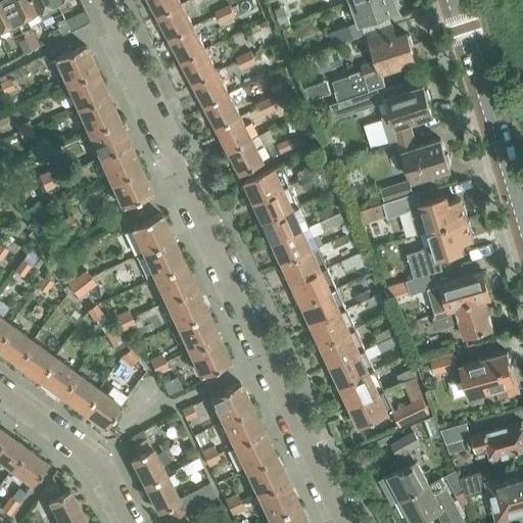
[(0,0),(0,26),(6,24),(12,36),(21,31),(6,0),(0,0)]
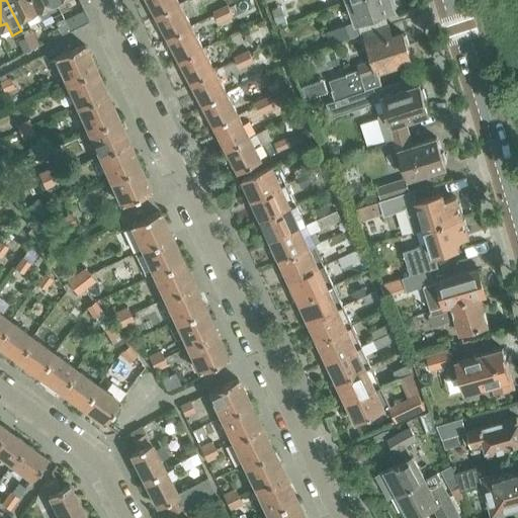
[(6,0),(21,30),(29,26),(29,25),(40,20),(34,9),(30,0),(6,0)]
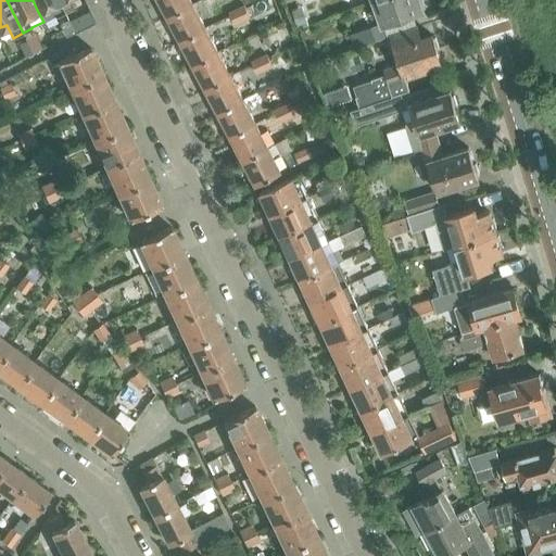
[(33,0),(37,10),(43,22),(54,16),(55,16),(64,12),(59,0),(33,0)]
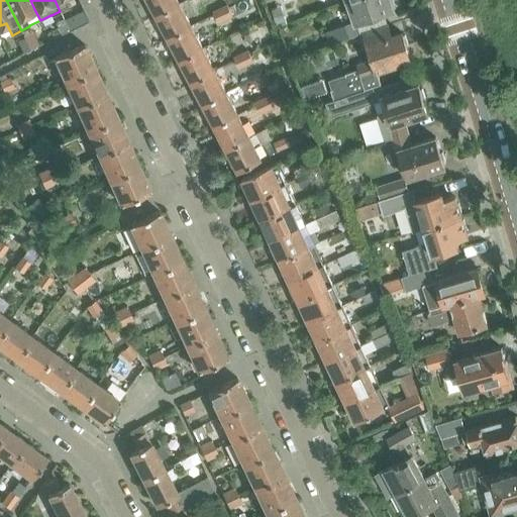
[(55,0),(60,11),(69,7),(65,0),(55,0)]
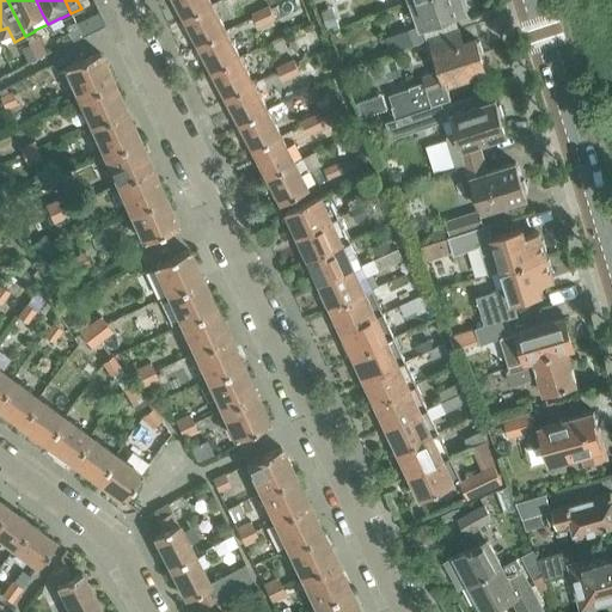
[(176,0),(185,17),(212,4),(209,0),(176,0)]
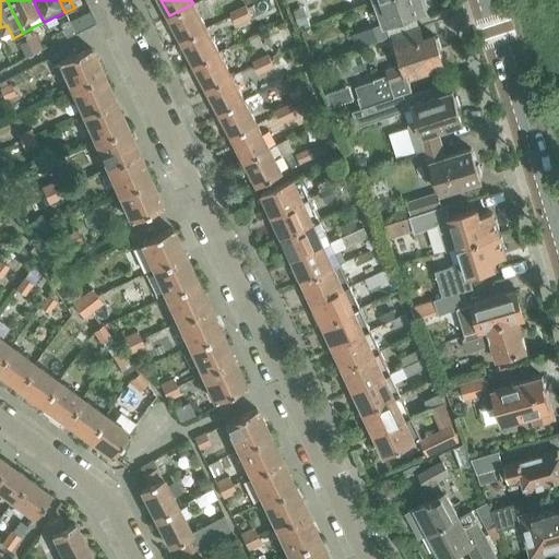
[(352,34),(356,47),(390,36),(387,24),(427,10),(423,0),(377,0),(385,23),(352,34)]
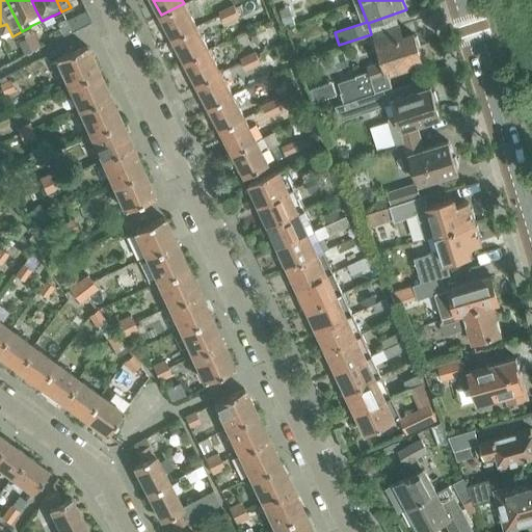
[(161,15),(173,38),(196,26),(184,3),(161,15)]
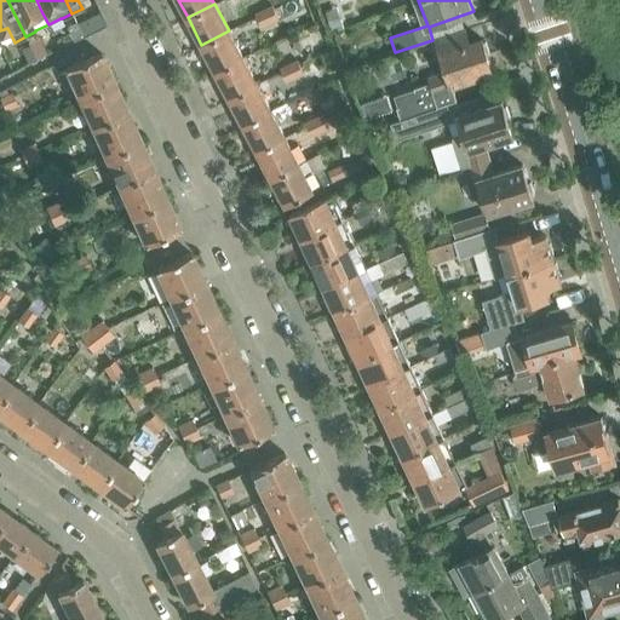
[(259,21),(276,12),(274,5),(256,13),(259,21)]
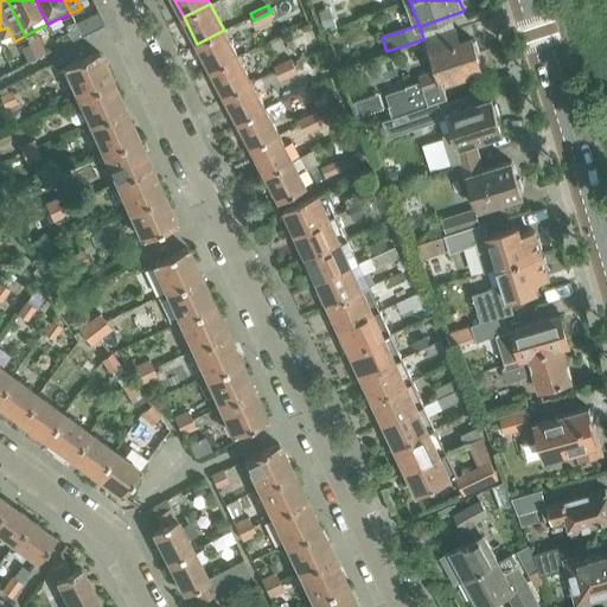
[(104,25),(98,11),(75,23),(82,36),(104,25)]
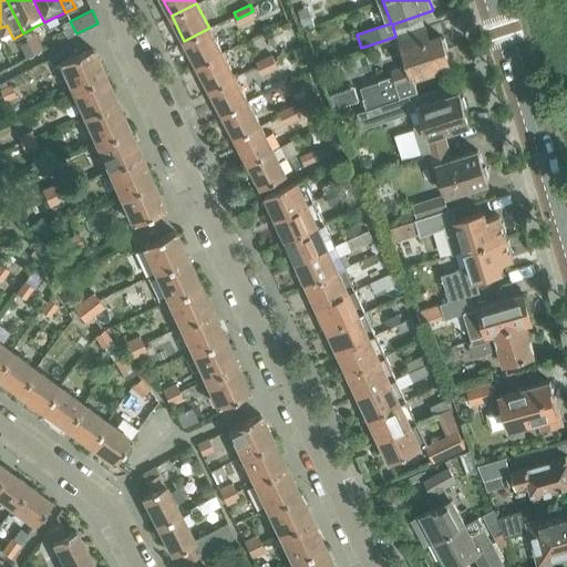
[(240,26),(256,18),(253,11),(237,19),(240,26)]
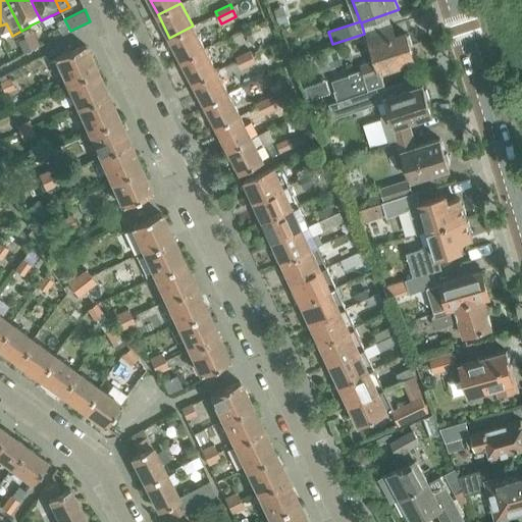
[(332,81),(337,101),(362,93),(378,87),(385,85),(381,72),(405,65),(403,61),(415,58),(411,46),(413,46),(410,35),(408,36),(407,33),(396,36),(393,24),(367,33),(375,59),(360,65),(362,69),(332,81)]
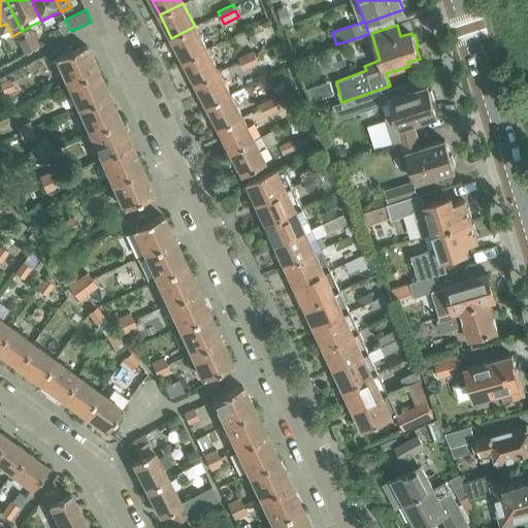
[(207,48),(195,26),(171,38),(184,61),(207,48)]
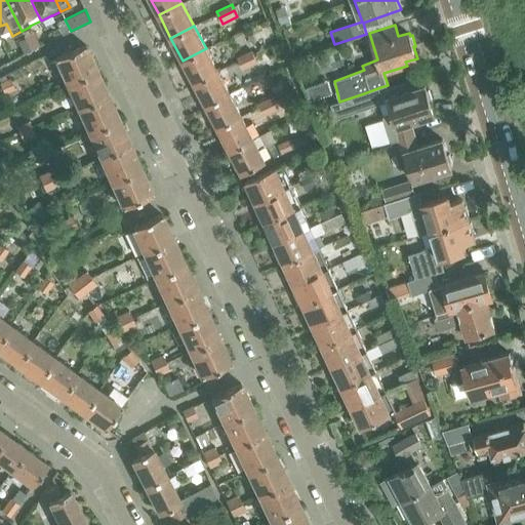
[(272,26),(256,35),(263,45),(278,36),(272,26)]
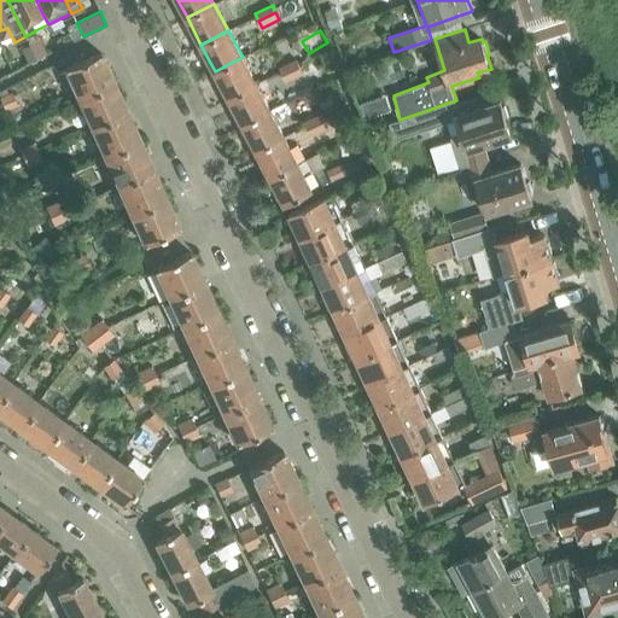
[(115,85),(108,69),(100,52),(65,68),(80,100),(115,85)]
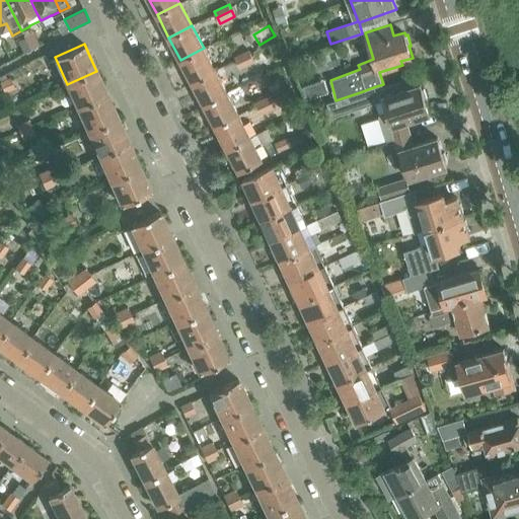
[(180,60),(193,82),(215,70),(204,48),(180,60)]
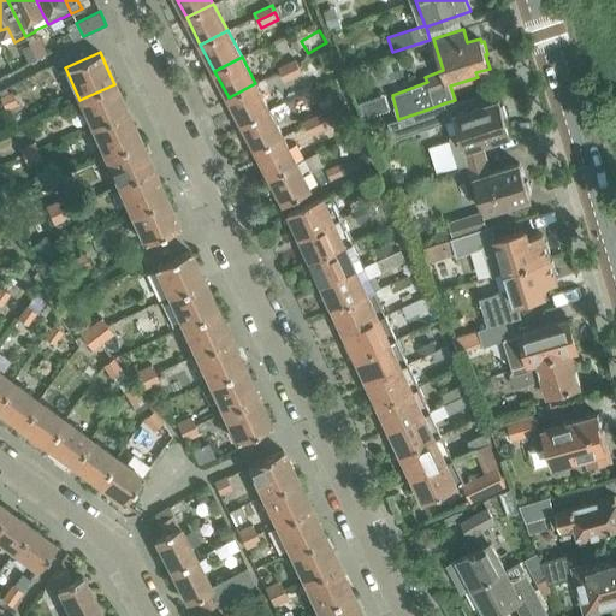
[(282,75),(300,66),(296,59),(278,67),(282,75)]
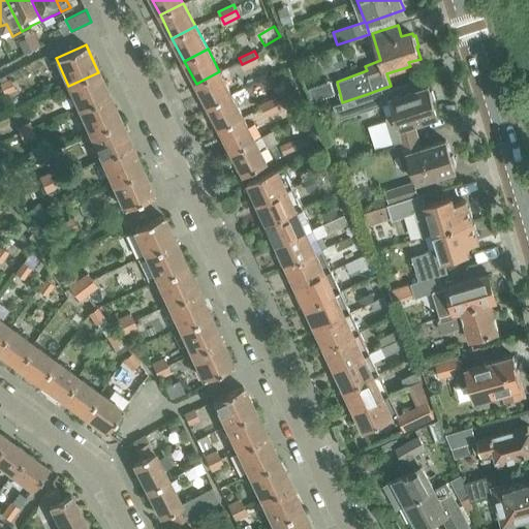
[(245,70),(260,63),(257,57),(242,64),(245,70)]
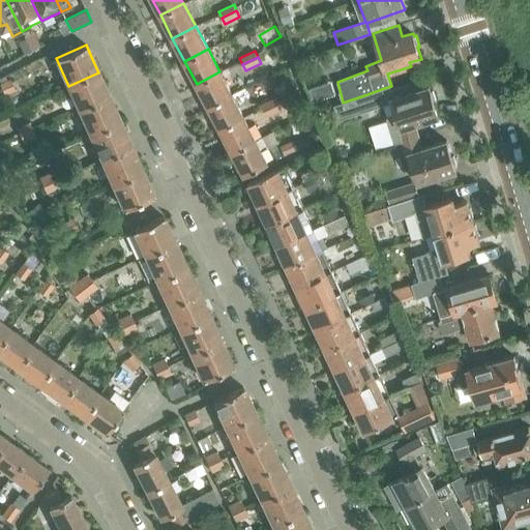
[(232,94),(219,71),(197,84),(208,107),(232,94)]
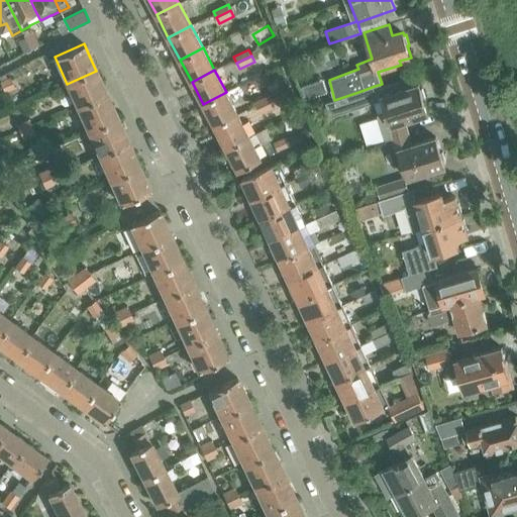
[(105,93),(101,83),(96,71),(67,84),(77,106),(105,93)]
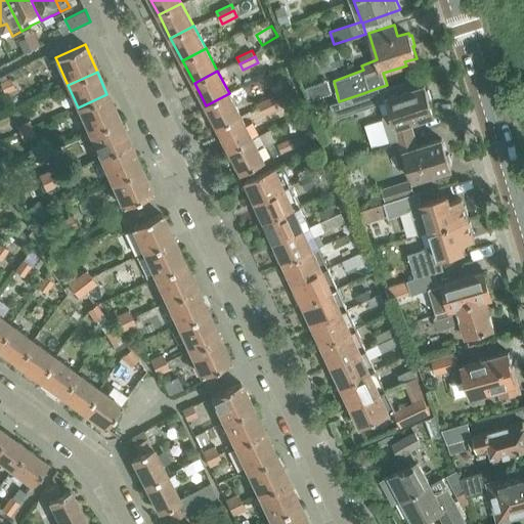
[(15,89),(9,78),(0,82),(5,94),(15,89)]
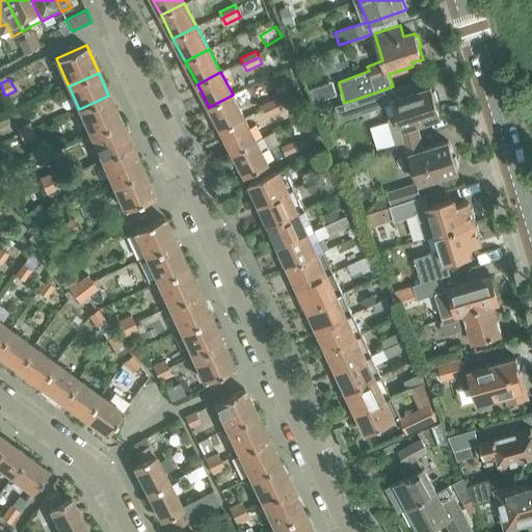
[(396,144),(403,142),(421,137),(417,125),(441,116),(436,102),(439,101),(435,90),(433,91),(431,86),(393,99),(399,116),(388,121),(396,144)]
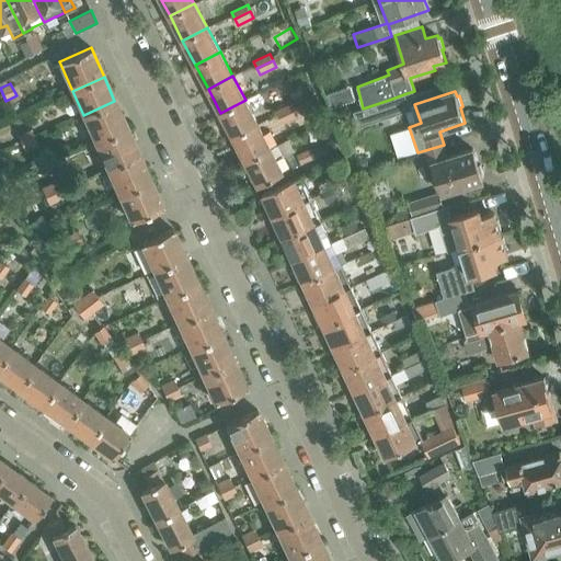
[(259,124),(245,100),(220,113),(233,137),(259,124)]
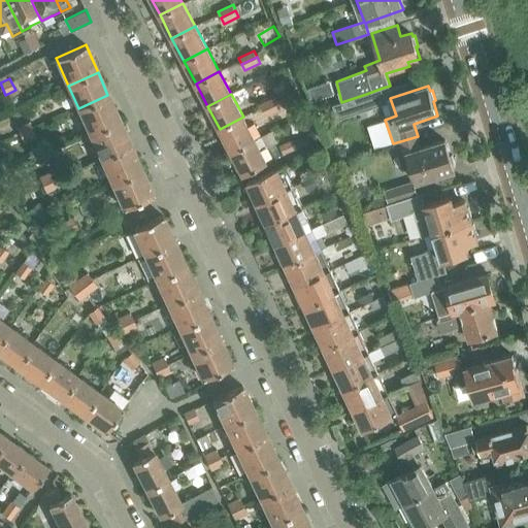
[(120,121),(112,105),(107,95),(78,108),(90,134),(120,121)]
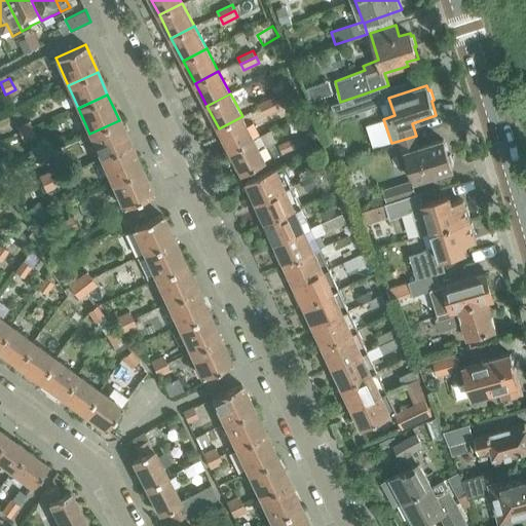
[(262,110),(276,102),(273,97),(259,105),(262,110)]
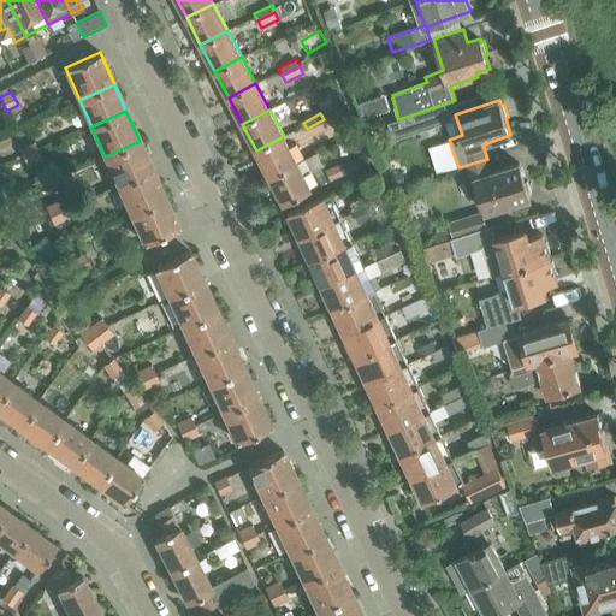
[(311,136),(327,128),(324,119),(307,129),(311,136)]
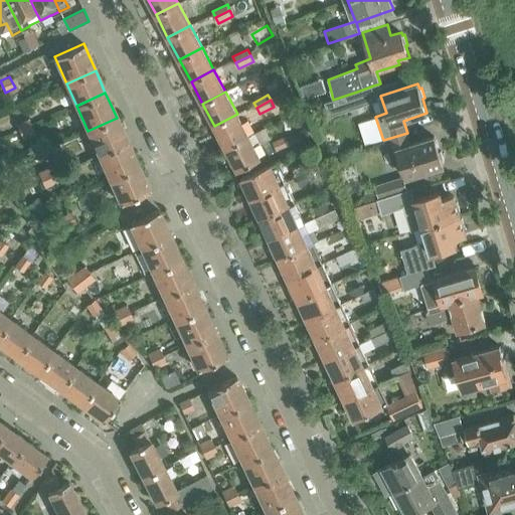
[(248,136),(237,114),(214,126),(226,148),(248,136)]
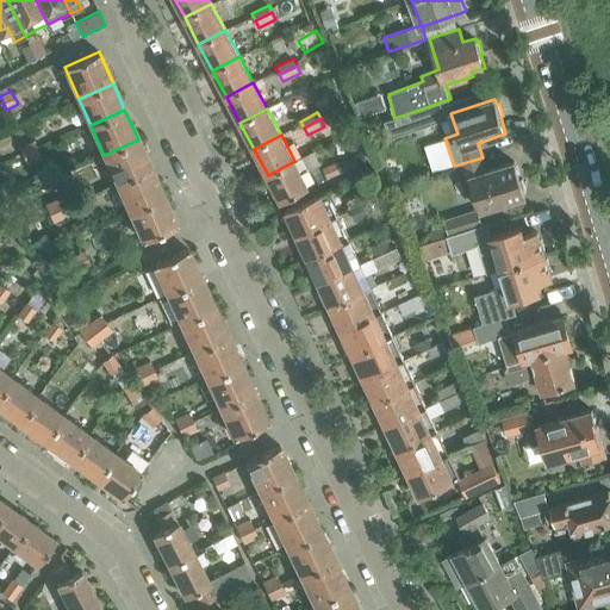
[(38,149),(33,139),(19,147),(24,156),(38,149)]
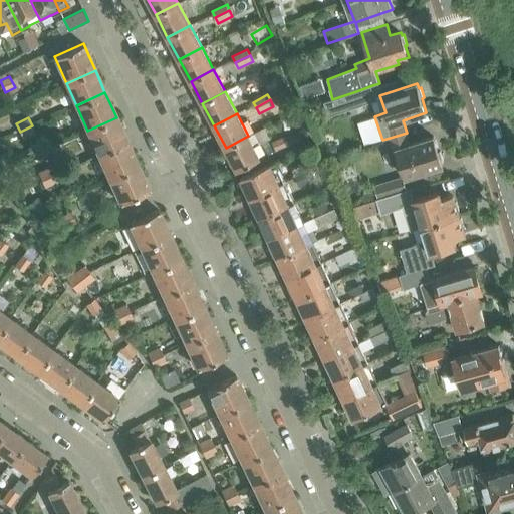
[(126,141),(122,131),(116,117),(87,131),(98,154),(126,141)]
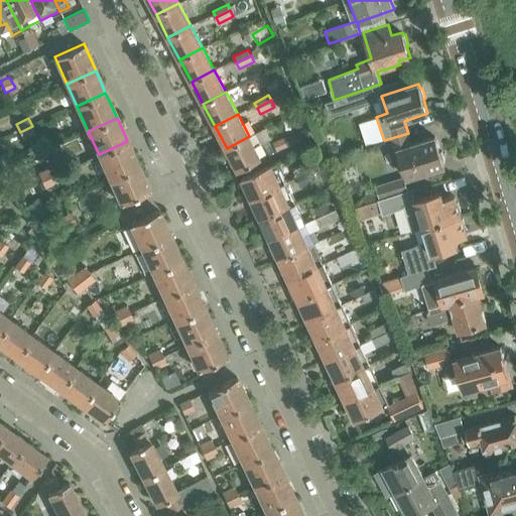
[(35,134),(32,126),(20,132),(23,140),(35,134)]
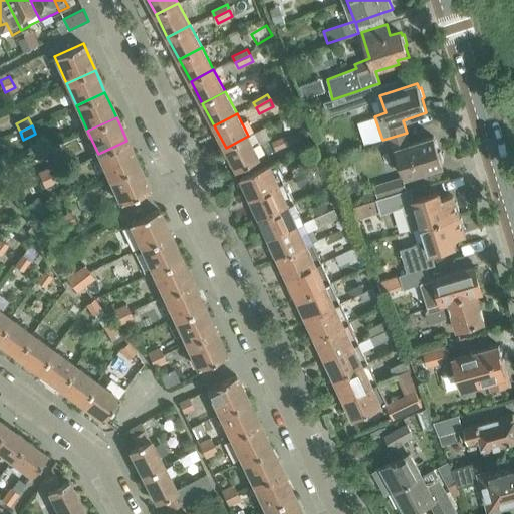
[(397,149),(406,177),(443,166),(441,161),(443,160),(440,151),(438,151),(434,137),(410,144),(407,133),(390,138),(394,150),(397,149)]
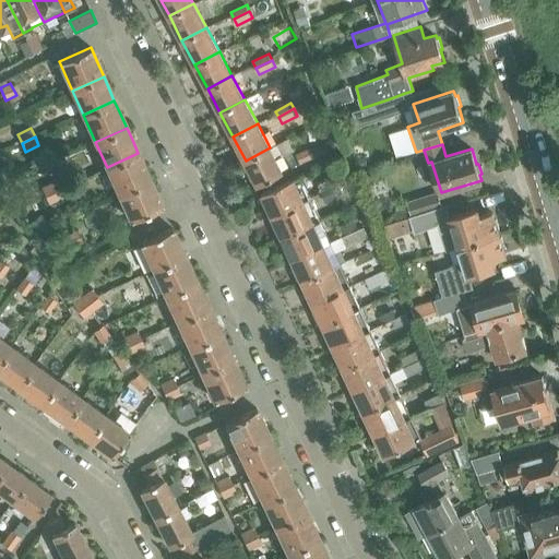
[(283,173),(270,147),(246,161),(258,186),(283,173)]
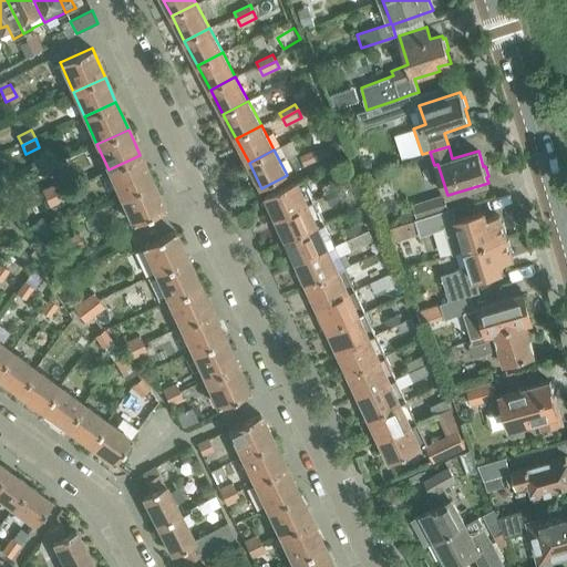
[(317,161),(312,152),(300,156),(305,166),(317,161)]
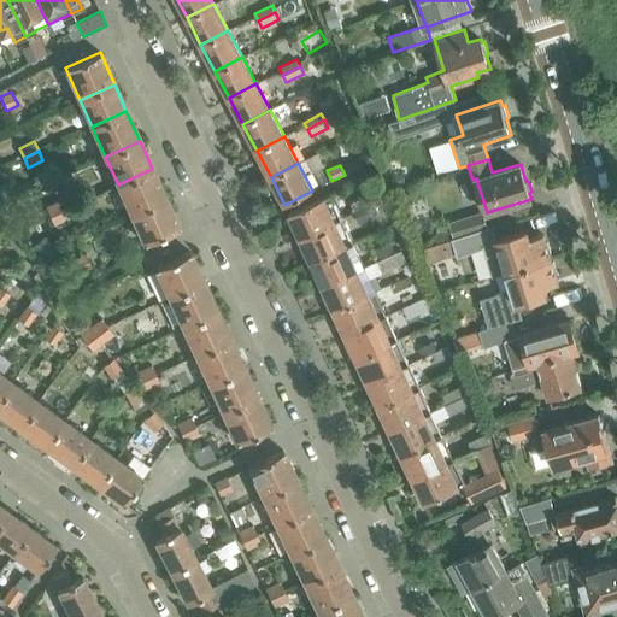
[(165,197),(158,182),(152,169),(118,184),(130,212),(165,197)]
